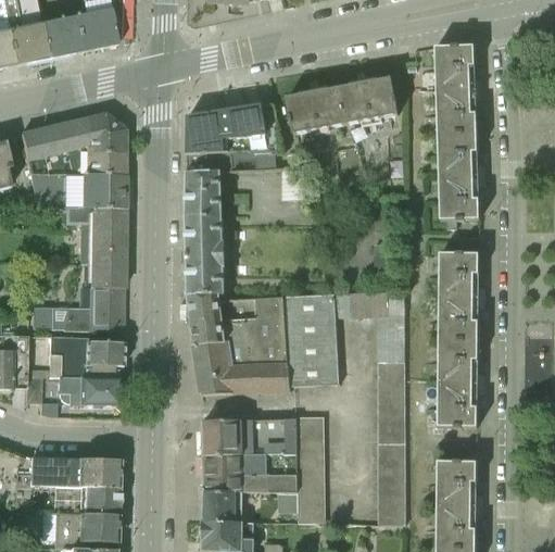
[(15,65),(47,59),(39,22),(36,0),(2,0),(5,20),(15,65)]
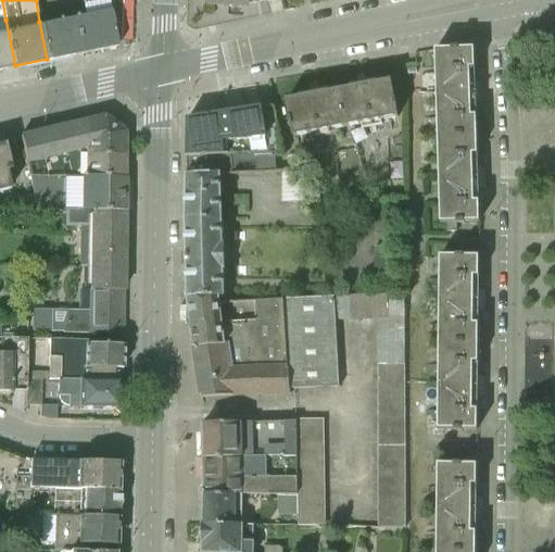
[(75,14),(83,51),(116,45),(115,37),(120,37),(121,0),(83,0),(85,12),(75,14)]
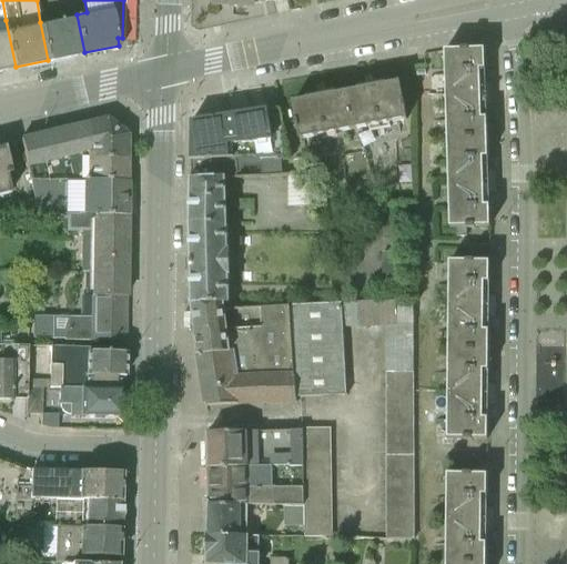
[(48,60),(84,52),(77,14),(40,22),(48,60)]
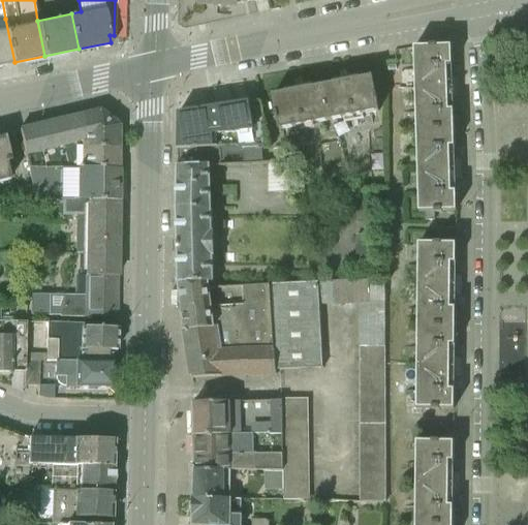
[(0,64),(14,62),(5,19),(0,20),(0,64)]
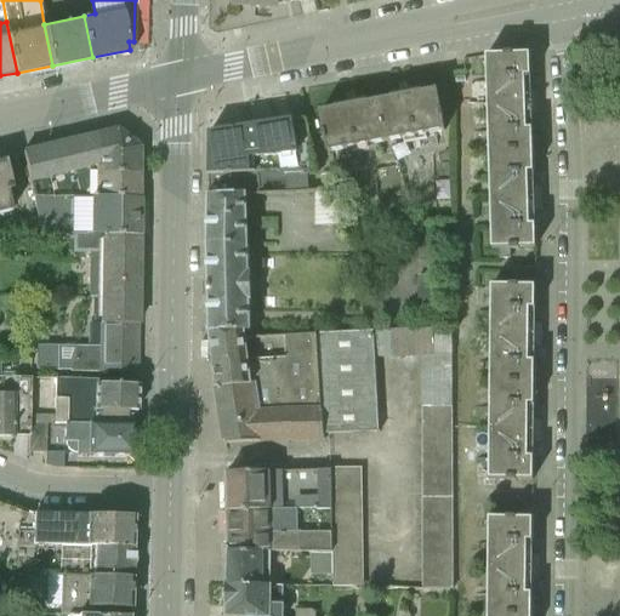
[(487,100),(489,148),(490,197),(491,244),(499,244),(499,255),(510,254),(510,245),(518,245),(518,244),(535,243),(535,221),(529,222),(528,195),(528,166),(533,166),(533,147),(532,125),(527,126),(525,98),(524,70),(529,70),(529,50),(512,50),(512,49),(504,49),(504,50),(485,51),(487,100)]
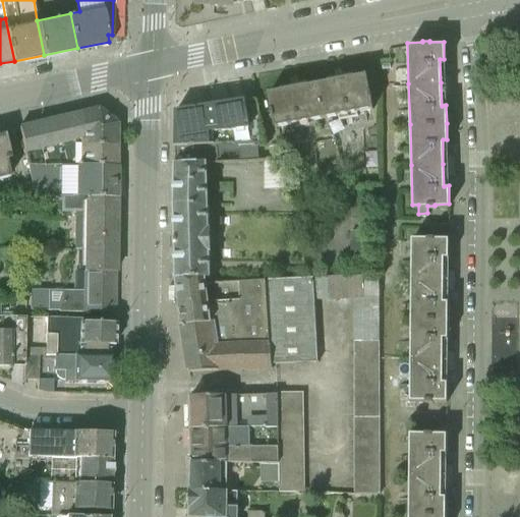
[(316,80),(322,116),(372,107),(370,96),(371,96),(370,89),(368,89),(365,71),(316,80)]
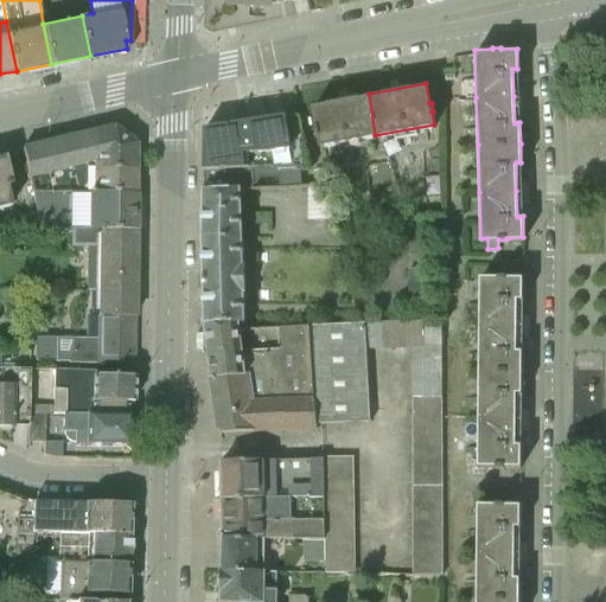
[(319,146),(375,135),(369,94),(312,104),(316,125),(314,125),(317,134),(319,146)]
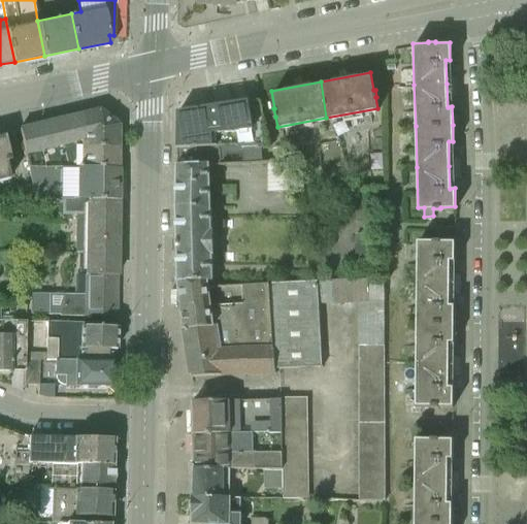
[(200,144),(229,142),(259,140),(259,145),(261,145),(268,144),(260,97),(248,99),(248,98),(226,102),(198,106),(177,108),(176,145),(200,144)]
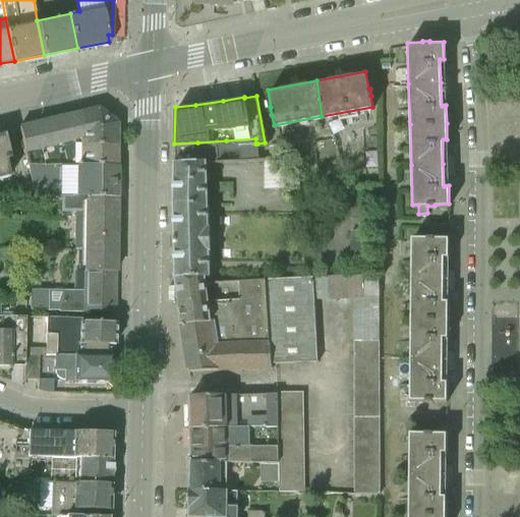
[(34,161),(116,162),(116,120),(97,106),(24,123),(34,161)]
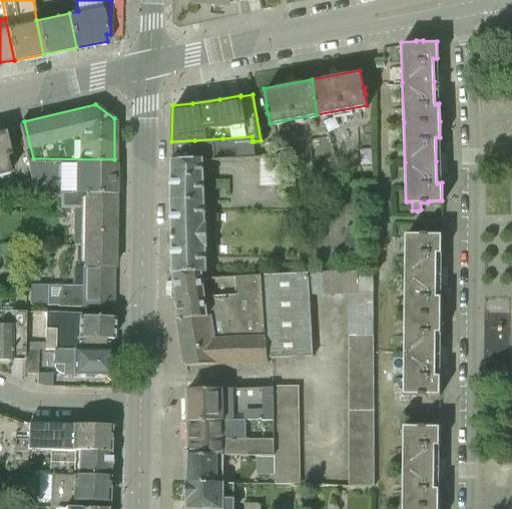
[(113,191),(114,159),(33,158),(24,121),(17,122),(30,178),(29,190),(82,191),(113,191)]
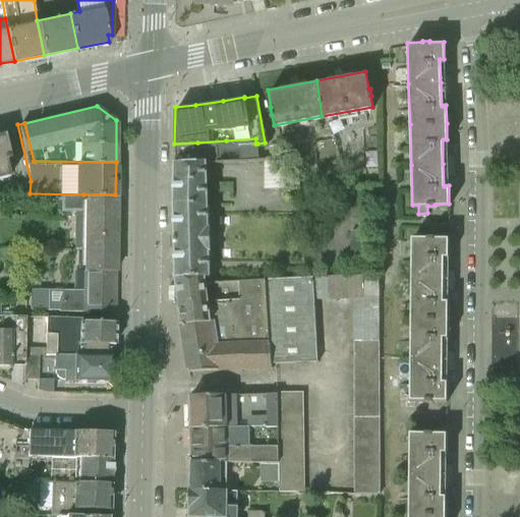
[(0,176),(10,174),(5,157),(8,156),(2,131),(0,131),(0,176)]
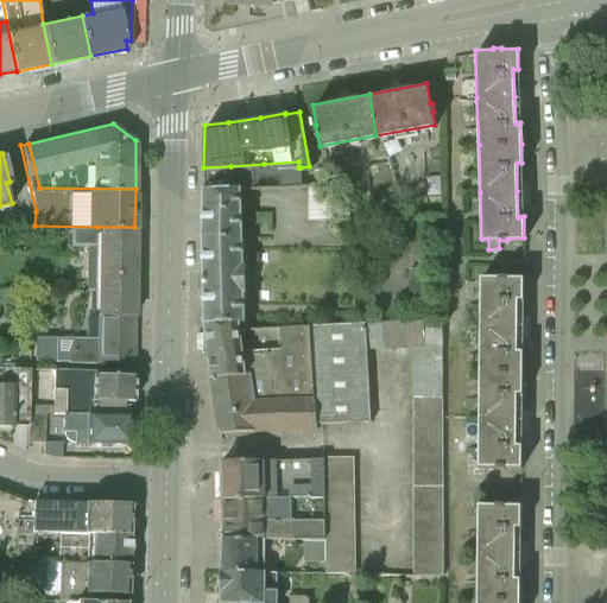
[(203,167),(203,188),(241,186),(253,185),(253,179),(257,179),(257,176),(260,177),(260,173),(278,172),(279,184),(302,184),(301,167),(298,167),(298,162),(264,164),(231,166),(203,167)]
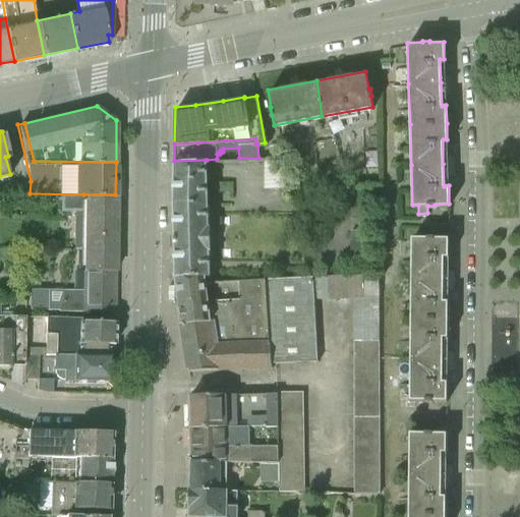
[(209,199),(207,160),(174,161),(173,161),(173,200),(172,200),(174,276),(175,276),(179,303),(209,298),(206,274),(210,274),(210,250),(211,250),(210,224),(209,224),(209,199)]
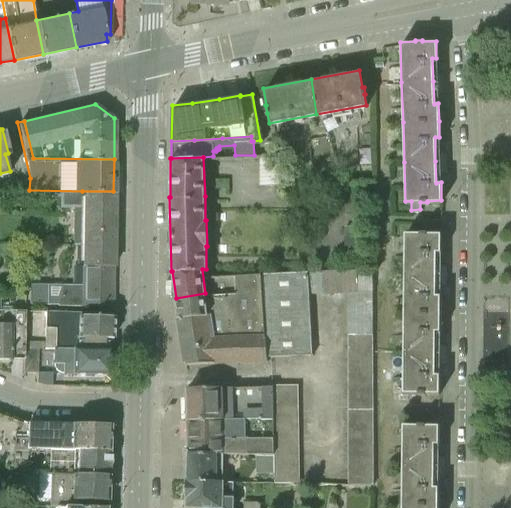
[(113,191),(82,191),(80,282),(62,282),(57,301),(110,303),(112,303),(112,264),(113,264),(113,238),(113,191)]
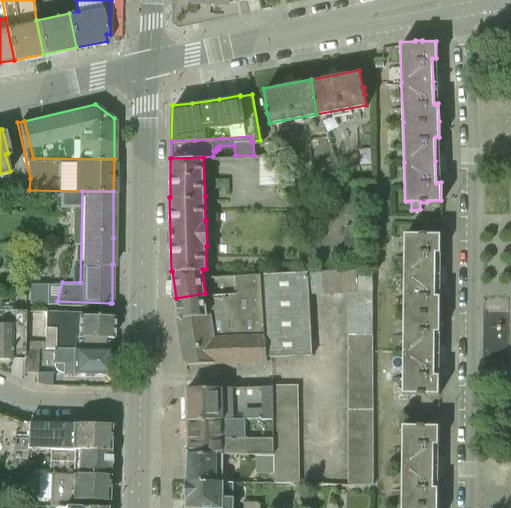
[(434,374),(435,352),(435,329),(440,329),(440,312),(440,295),(435,295),(435,272),(436,250),(440,250),(440,232),(426,232),(426,231),(419,231),(419,232),(404,232),(404,272),(403,312),(403,352),(403,391),(418,391),(418,392),(425,393),(425,392),(439,392),(439,374),(434,374)]
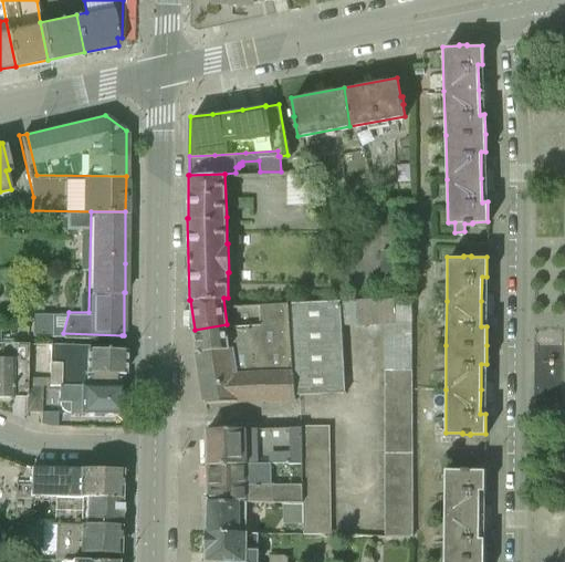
[(411,295),(356,298),(357,322),(357,323),(384,322),(411,322),(411,295)]
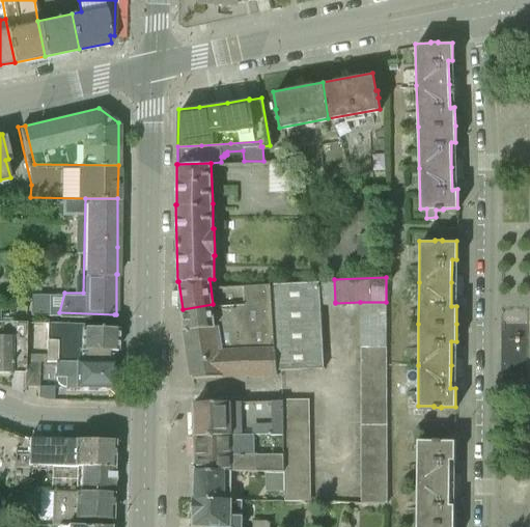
[(276,368),(324,366),(319,303),(318,279),(270,282),(218,286),(219,304),(213,304),(183,309),(185,327),(192,376),(230,376),(277,373),(276,368)]
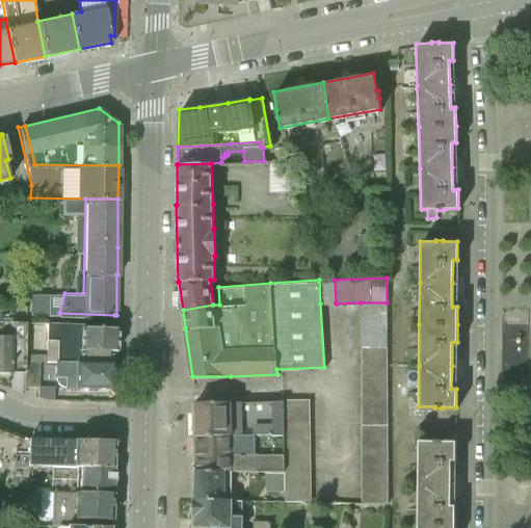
[(320,304),(336,302),(335,280),(319,280),(320,304)]
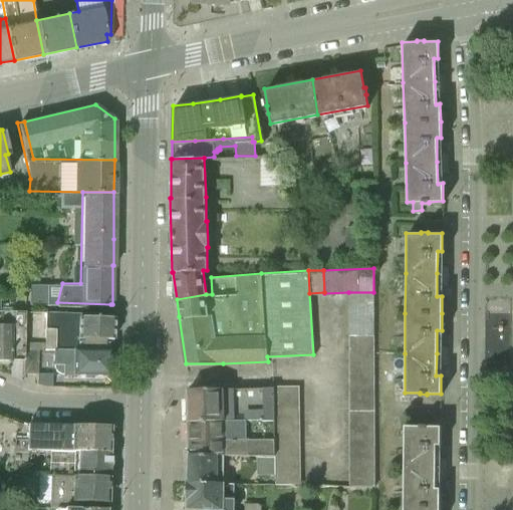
[(373,304),(373,292),(348,292),(348,305),(373,304)]
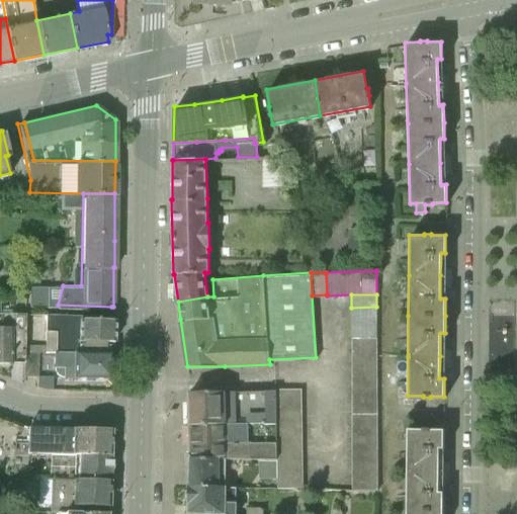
[(351,308),(351,320),(376,320),(376,307),(351,308)]
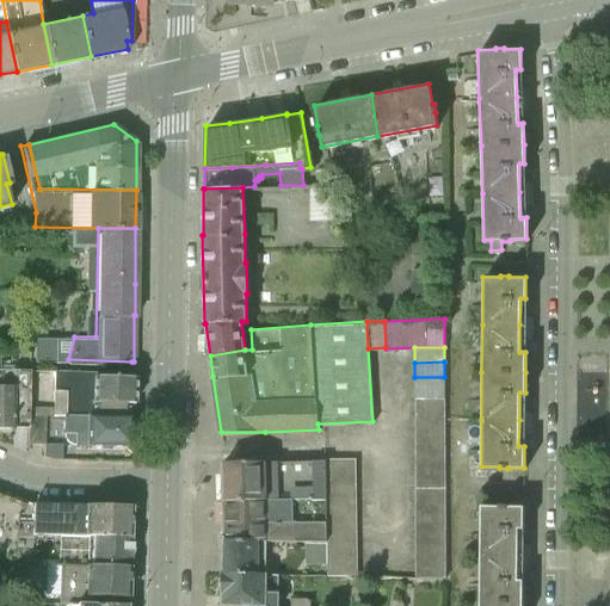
[(29,412),(29,403),(29,368),(0,366),(0,426),(28,426),(29,412)]
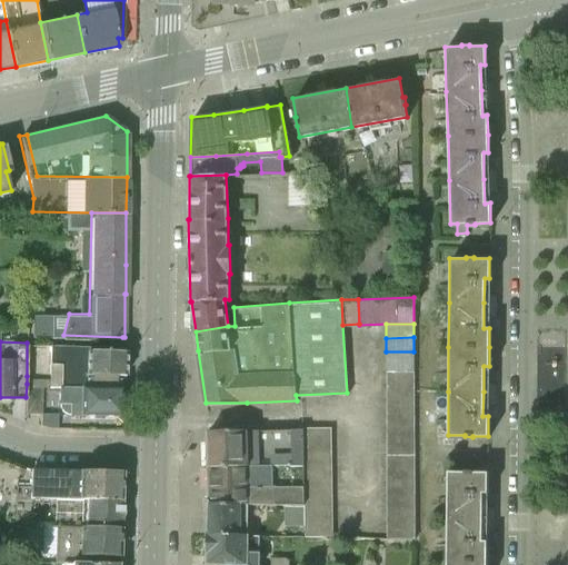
[(58,385),(119,386),(119,374),(125,374),(125,349),(87,348),(87,345),(50,343),(48,376),(27,376),(27,384),(42,385),(58,385)]
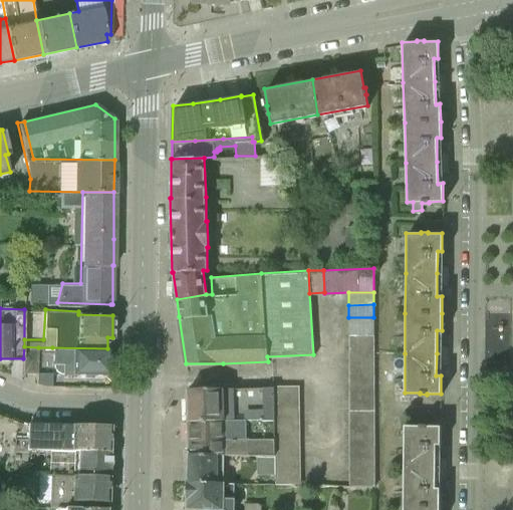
[(348,317),(348,330),(373,330),(373,317),(348,317)]
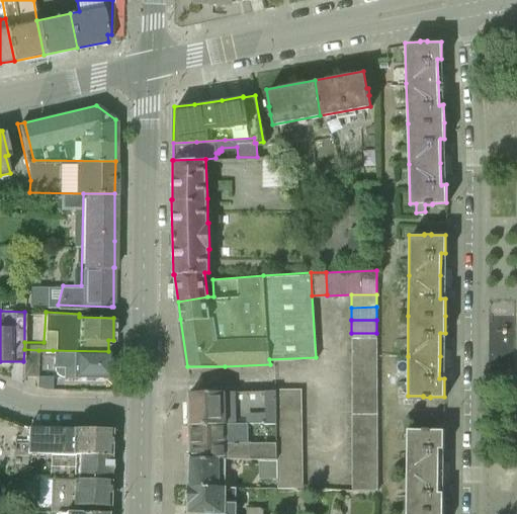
[(352,336),(352,346),(376,346),(376,333),(351,333),(351,336),(352,336)]
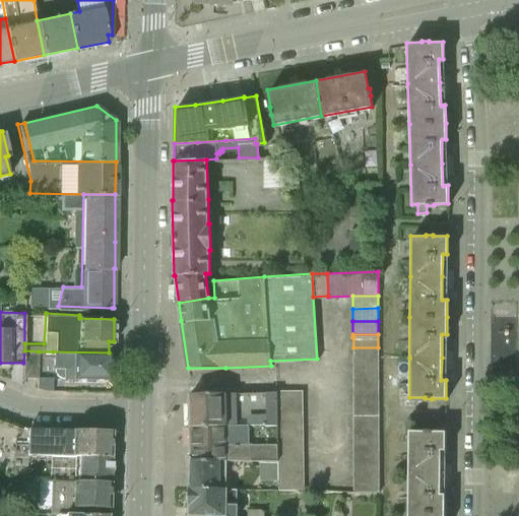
[(353,347),(353,360),(378,360),(378,347),(353,347)]
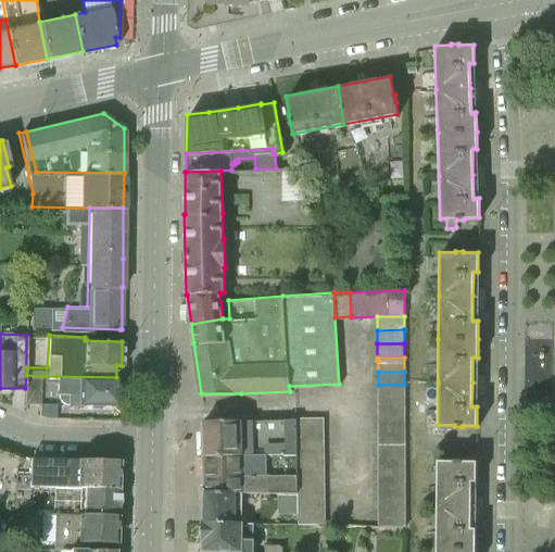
[(41,376),(26,375),(25,388),(25,402),(40,403),(41,376)]
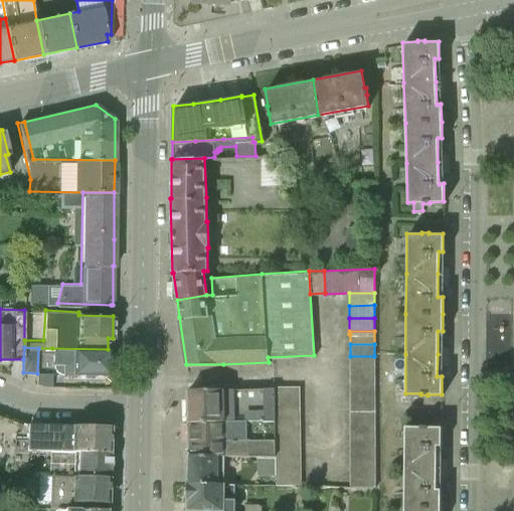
[(108,349),(52,348),(52,352),(52,364),(53,368),(55,370),(58,372),(62,373),(107,374),(108,368),(109,368),(110,367),(111,366),(111,365),(111,364),(111,363),(111,362),(110,362),(109,361),(108,360),(108,349)]
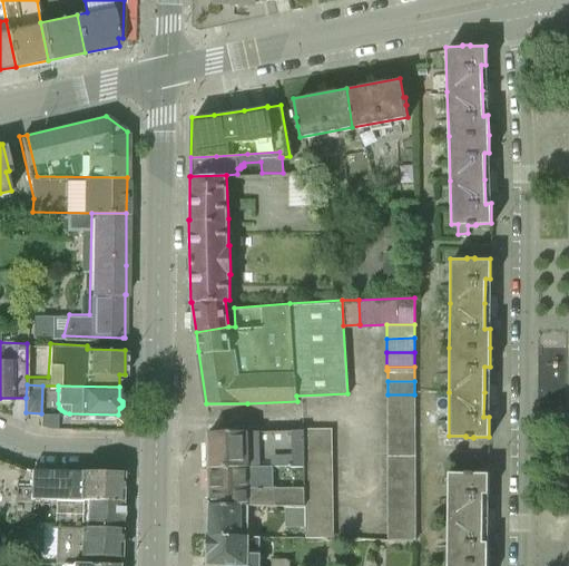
[(388,394),(388,409),(414,409),(414,394),(388,394)]
